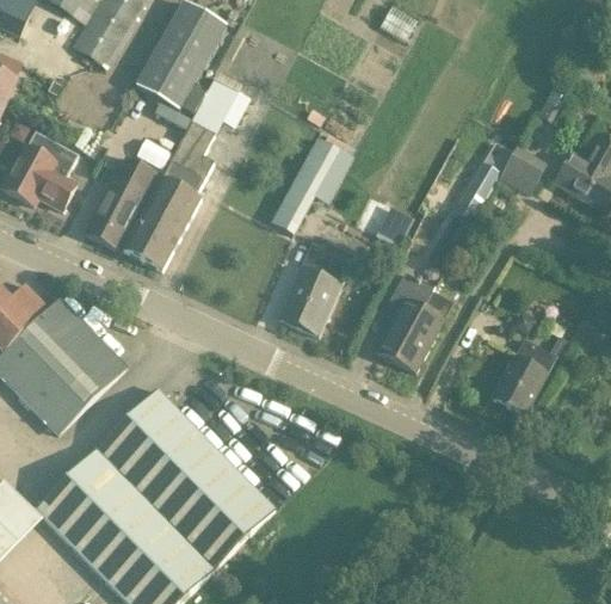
[(0,0),(0,24),(19,34),(34,0),(0,0)]
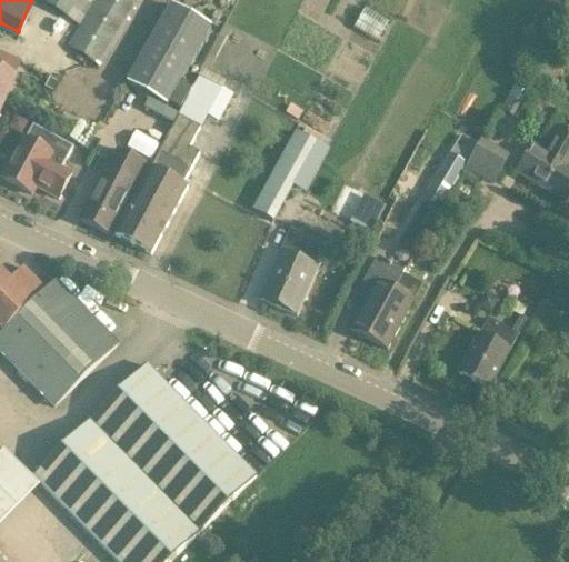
[(49,0),(82,20),(69,41),(99,61),(137,0),(49,0)]
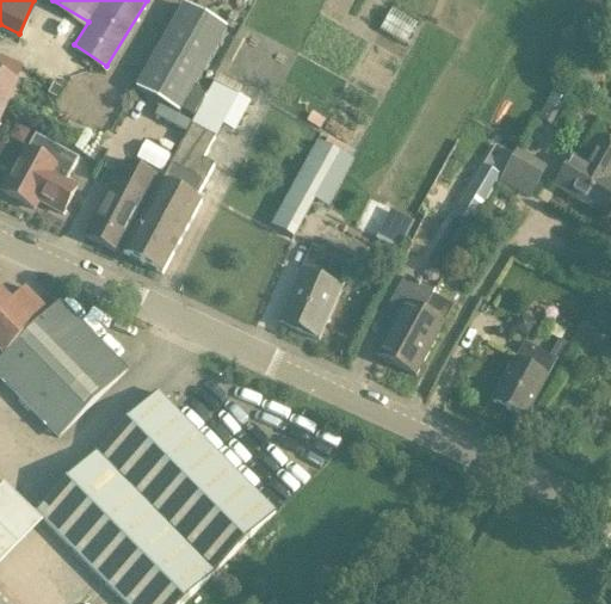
[(136,84),(179,109),(227,24),(184,0),(136,84)]
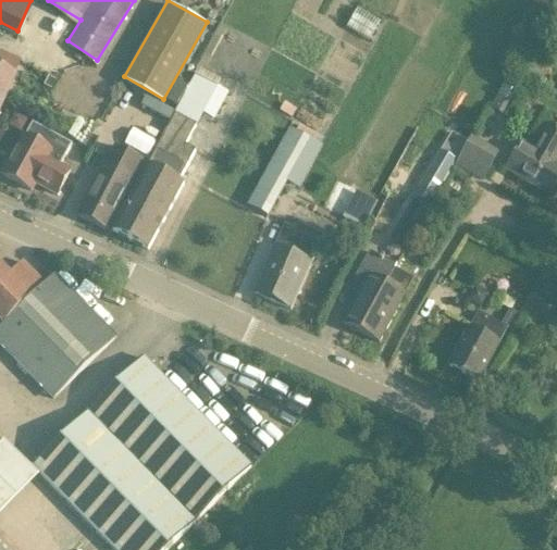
[(359,1),(347,25),(371,36),(382,12),(359,1)]
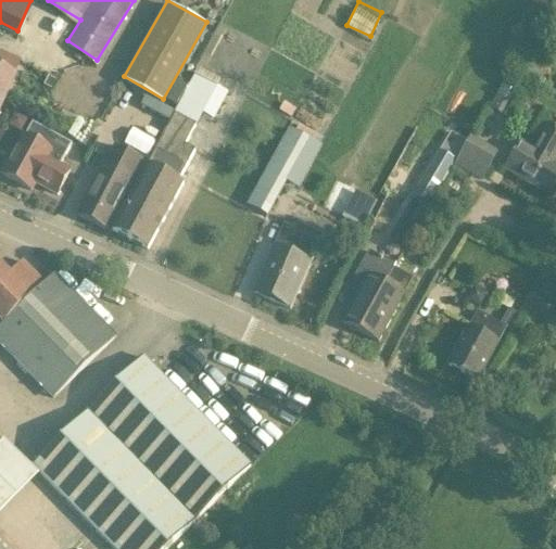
[(0,102),(15,68),(0,62),(0,102)]
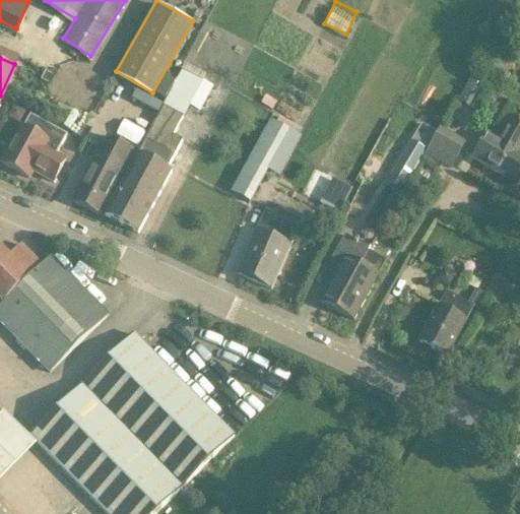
[(24,108),(14,102),(9,112),(19,117),(24,108)]
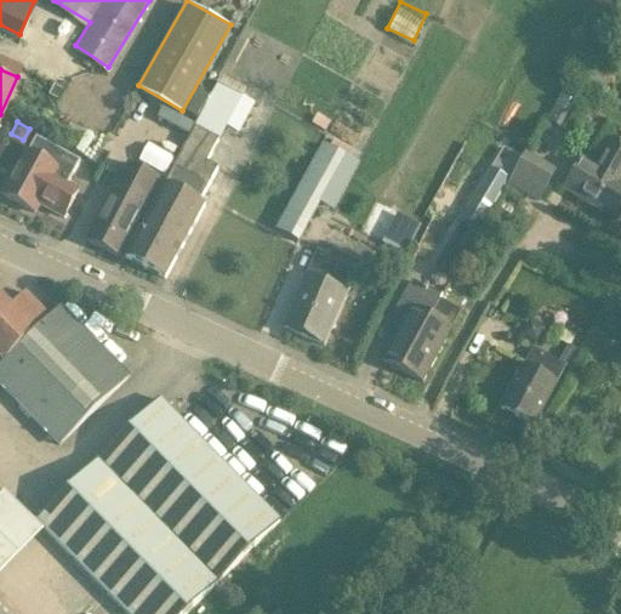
[(205,199),(199,197),(217,163),(206,157),(218,135),(195,123),(165,178),(164,177),(125,251),(165,273),(205,199)]
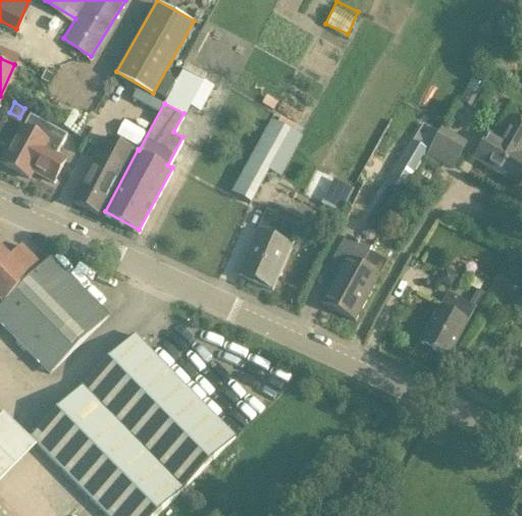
[(23,123),(22,122),(2,159),(29,174),(33,167),(53,178),(65,156),(56,151),(67,131),(31,111),(23,123)]
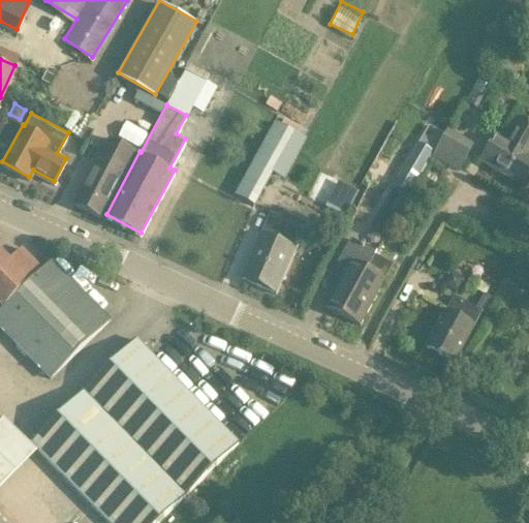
[(528,174),(528,120),(521,116),(507,137),(496,130),(481,157),(524,182),(528,174)]
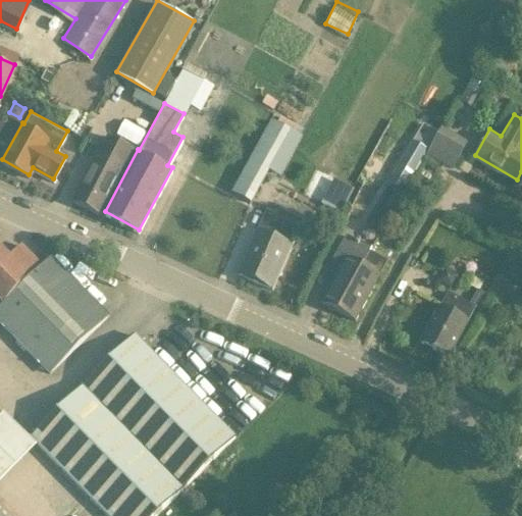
[(232,189),(251,199),(290,129),(271,118),(232,189)]
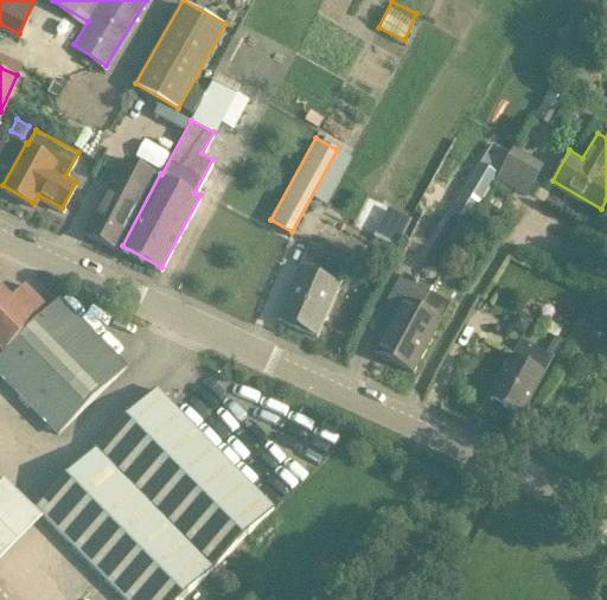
[(544,161),(513,144),(496,176),(526,192),(544,161)]
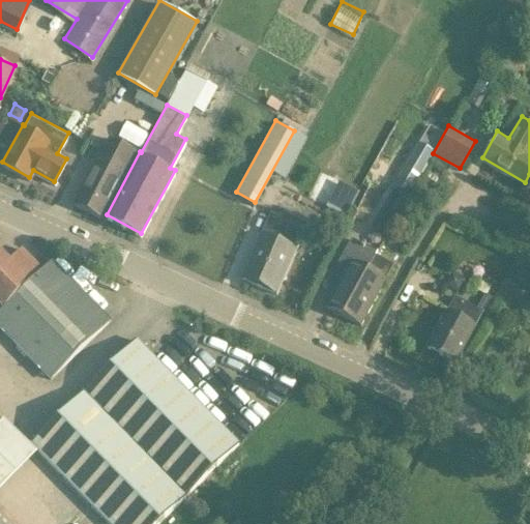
[(98,149),(72,201),(100,215),(135,148),(108,135),(99,150),(98,149)]
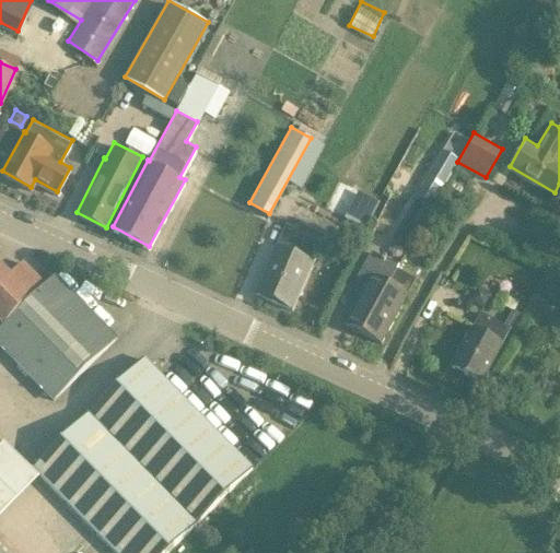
[(442,148),(416,192),(431,201),(457,156),(442,148)]
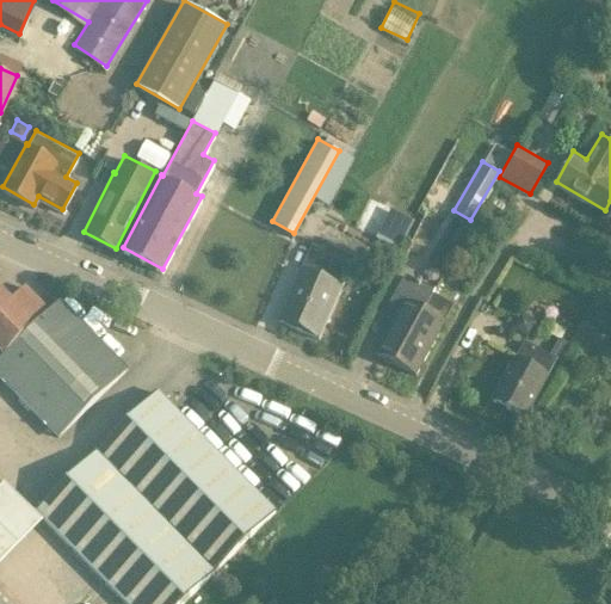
[(500,179),(495,188),(510,195),(514,186),(500,179)]
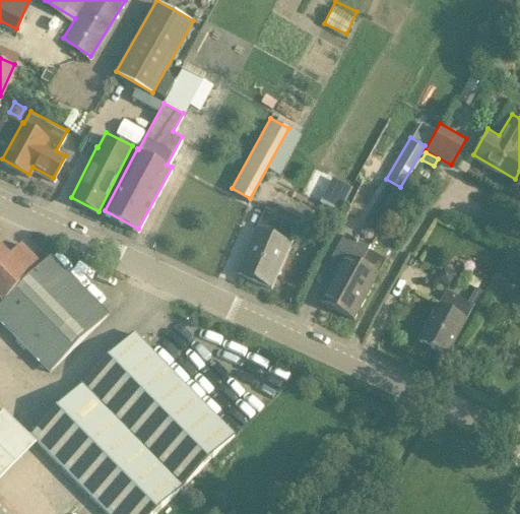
[(320,198),(339,207),(351,183),(332,173),(320,198)]
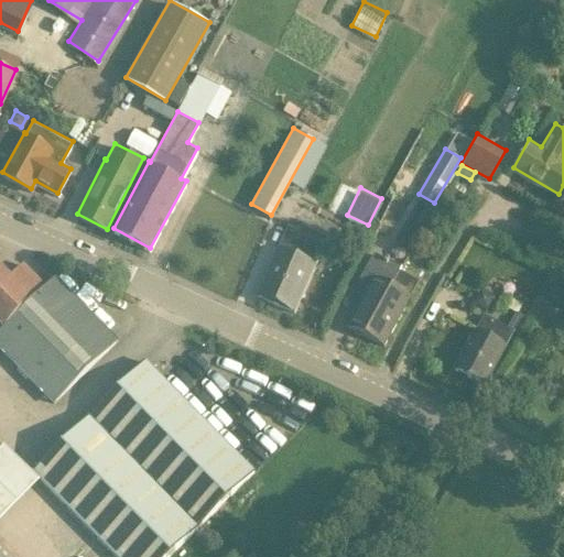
[(290,217),(278,244),(278,243),(257,292),(294,307),(315,260),(314,260),(325,232),(290,217)]
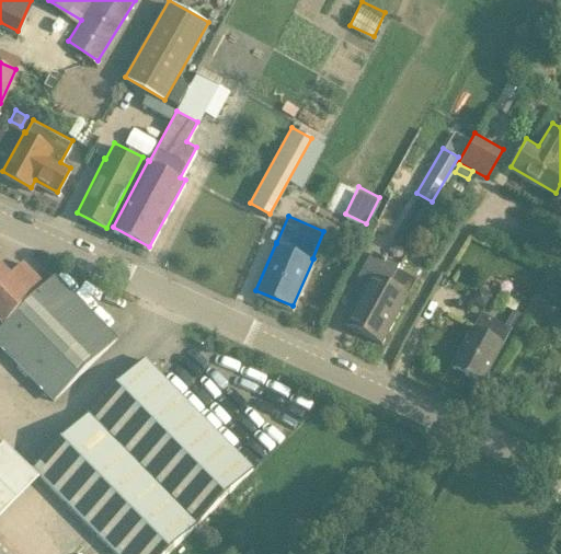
[(343,320),(363,331),(390,283),(388,281),(399,262),(384,254),(384,255),(371,249),(351,286),(359,290),(343,320)]
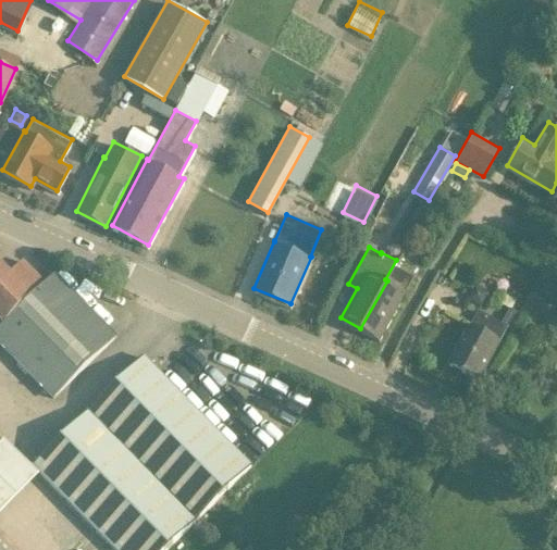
[(0,315),(3,320),(0,323),(0,339),(53,394),(115,333),(54,271),(45,279),(22,257),(10,269),(0,259),(0,315)]
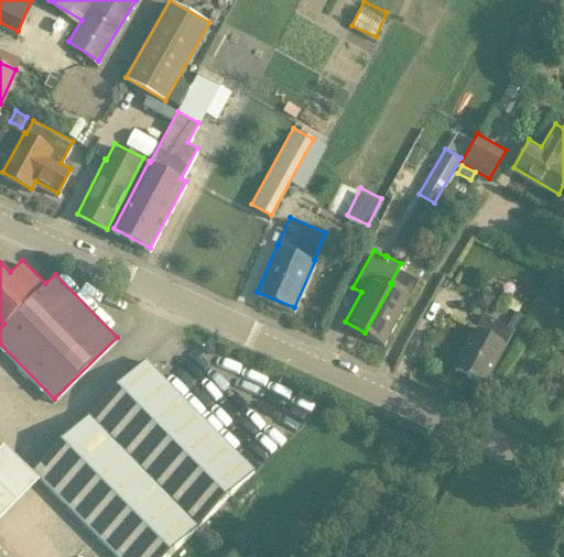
[(383,342),(410,294),(392,284),(365,332),(383,342)]
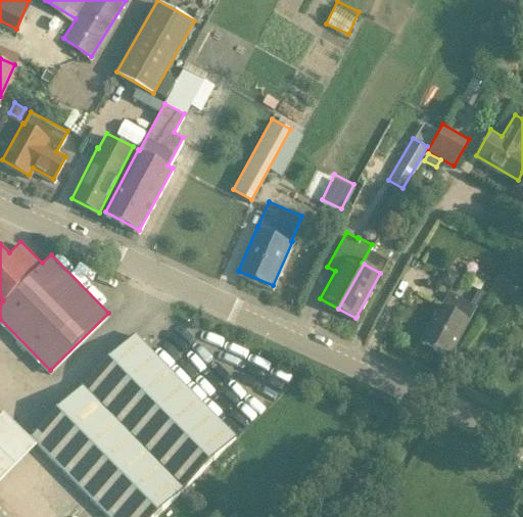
[(438,277),(452,284),(459,272),(445,265),(438,277)]
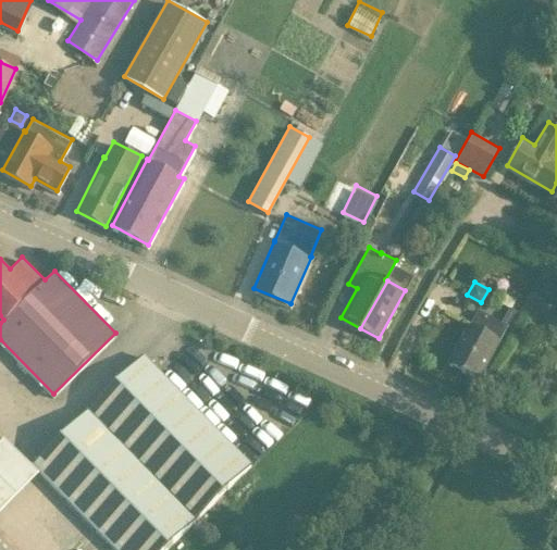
[(504,291),(499,300),(512,307),(517,298),(504,291)]
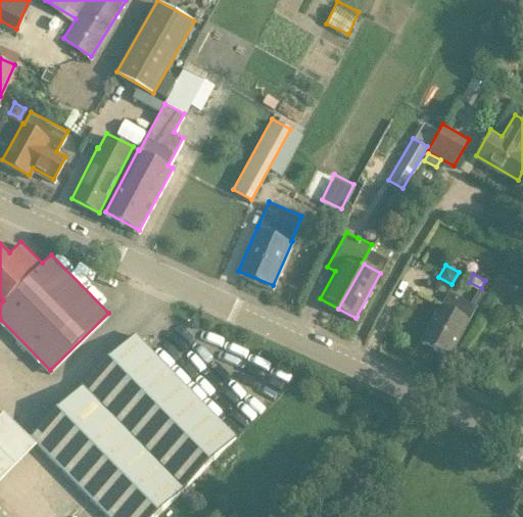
[(475,303),(470,300),(449,287),(440,303),(421,339),(449,355),(469,319),(468,319),(475,303)]
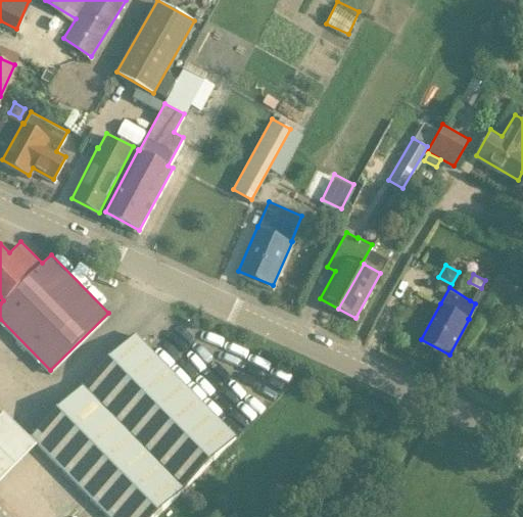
[(31,433),(111,516),(151,516),(235,434),(135,331),(31,433)]
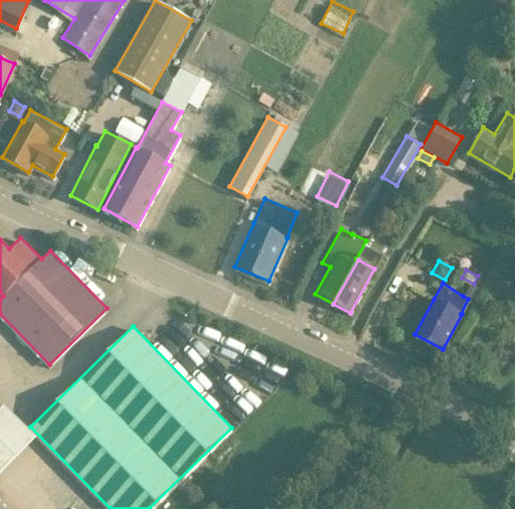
[(0,473),(32,440),(2,409),(0,411),(0,473)]
